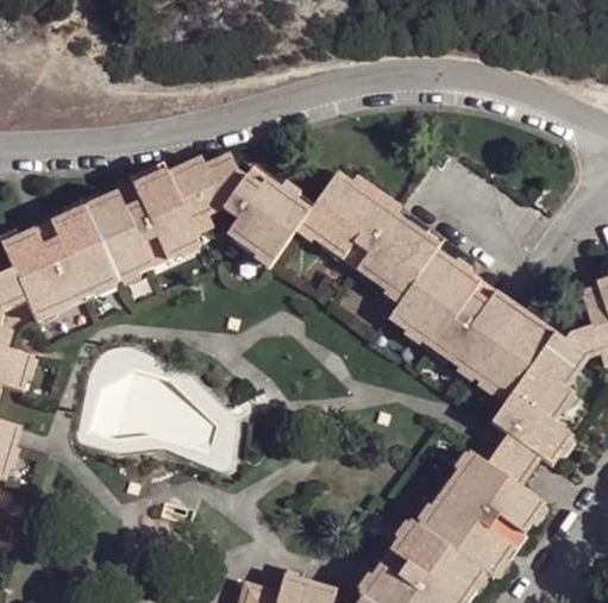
[(230,150),(221,154),(230,170),(237,167),(230,150)]
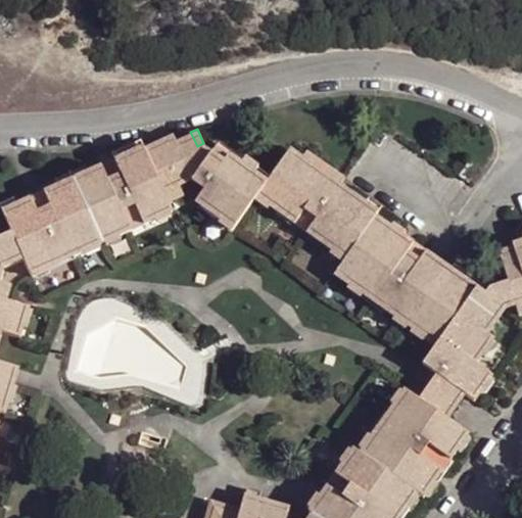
[(176,139),(173,131),(157,139),(161,145),(148,151),(145,145),(144,143),(114,156),(120,170),(107,175),(102,161),(44,187),(50,201),(37,207),(31,193),(2,206),(11,228),(0,233),(0,407),(5,409),(9,397),(0,394),(0,391),(4,377),(14,379),(16,371),(18,364),(0,358),(0,335),(2,329),(20,334),(24,323),(16,321),(21,301),(7,297),(0,295),(0,281),(1,278),(5,265),(6,265),(26,257),(29,265),(46,256),(49,265),(60,260),(52,241),(64,235),(74,254),(86,248),(82,240),(99,232),(116,225),(121,233),(132,228),(124,209),(136,203),(144,223),(156,217),(153,207),(170,200),(164,189),(181,182),(192,178),(203,186),(194,199),(221,218),(226,212),(237,220),(255,194),(261,187),(274,197),(269,203),(294,222),(304,206),(317,216),(305,231),(330,247),(335,240),(349,250),(344,259),(334,273),(346,281),(350,274),(365,284),(360,290),(372,299),(383,282),(394,289),(382,307),(393,315),(398,307),(429,329),(424,336),(434,343),(468,297),(476,284),(449,265),(426,248),(419,259),(407,249),(414,240),(402,232),(397,239),(383,229),(388,222),(376,213),(378,209),(340,183),(335,190),(323,181),(328,174),(289,147),(267,179),(228,151),(224,157),(212,149),(203,143),(197,146),(190,132),(176,139)]
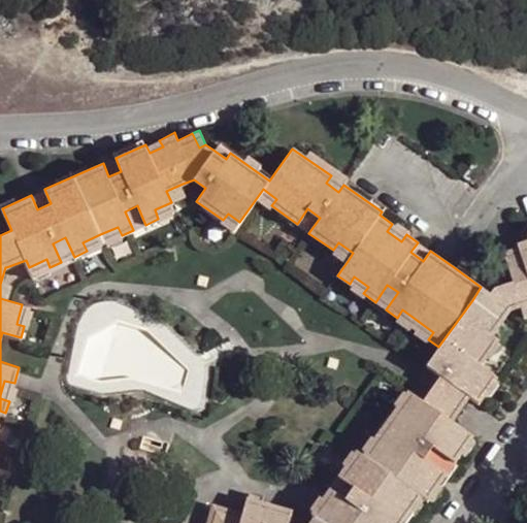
[(159,140),(146,146),(150,153),(163,146),(159,140)]
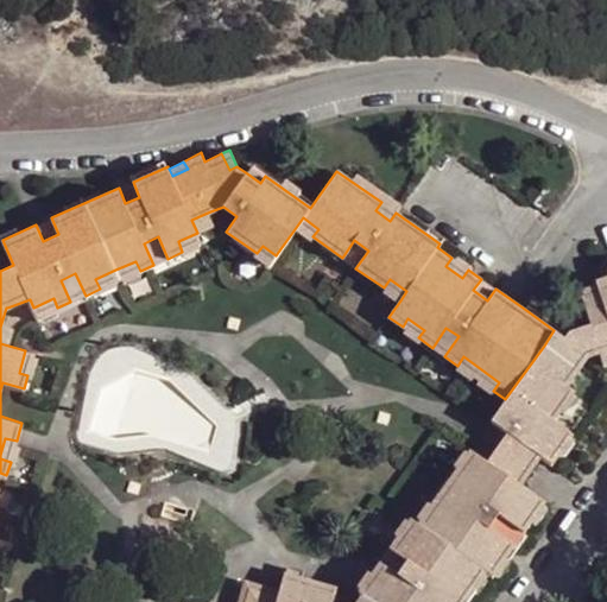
[(252,166),(247,173),(260,183),(265,176),(252,166)]
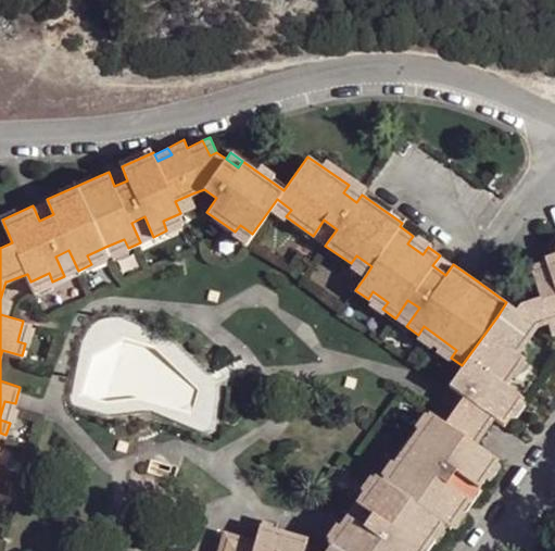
[(122,166),(109,172),(114,186),(127,180),(122,166)]
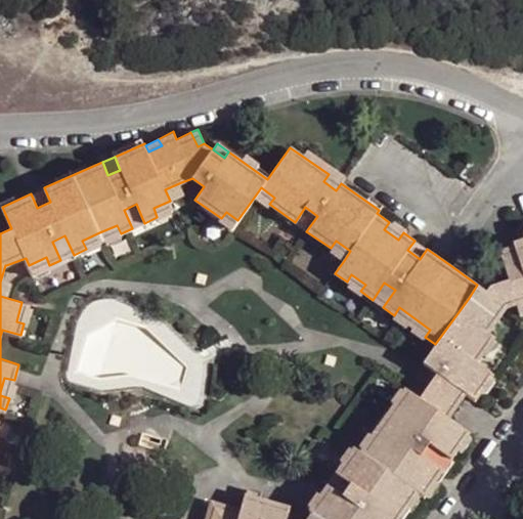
[(341,183),(329,174),(323,181),(336,190),(341,183)]
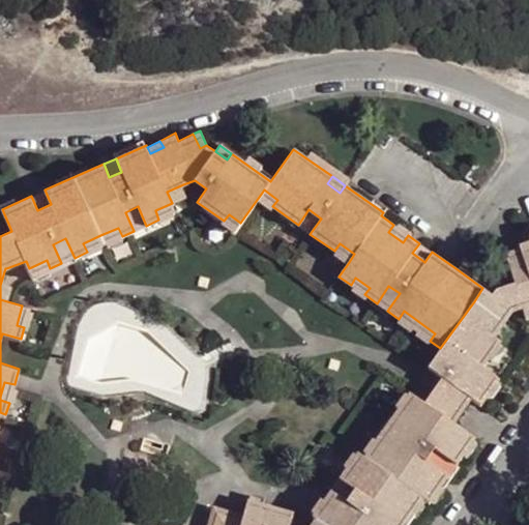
[(187,196),(183,184),(167,192),(172,203),(187,196)]
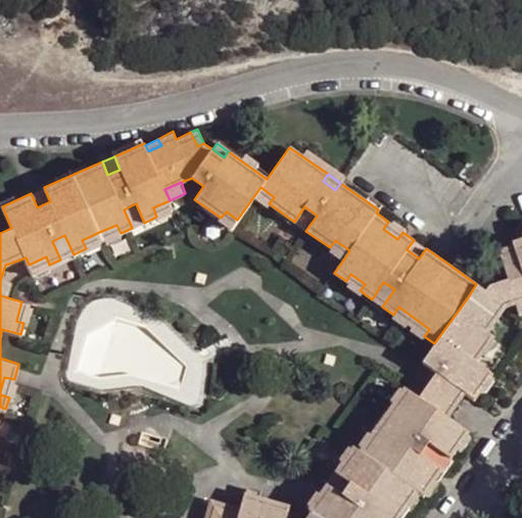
[(44,187),(31,193),(37,207),(50,201),(44,187)]
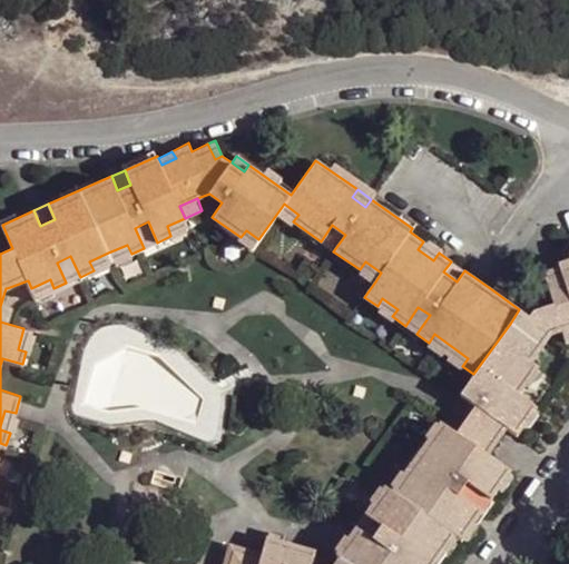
[(278,211),(293,221),(298,215),(284,204),(278,211)]
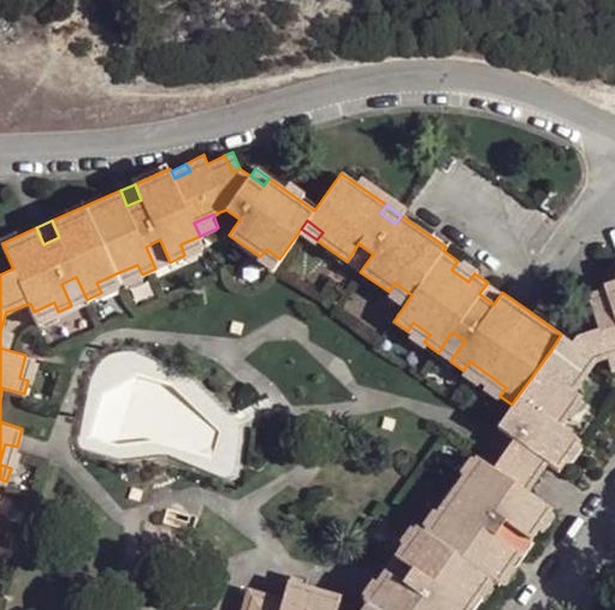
[(205,246),(200,236),(181,244),(184,255),(205,246)]
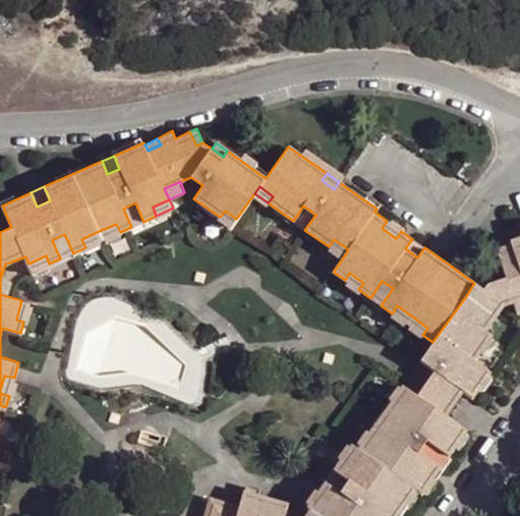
[(131,227),(143,222),(135,203),(123,209),(131,227)]
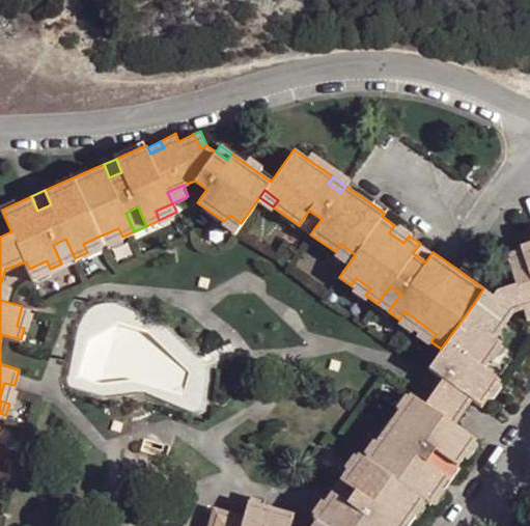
[(299,225),(310,234),(322,219),(309,210),(299,225)]
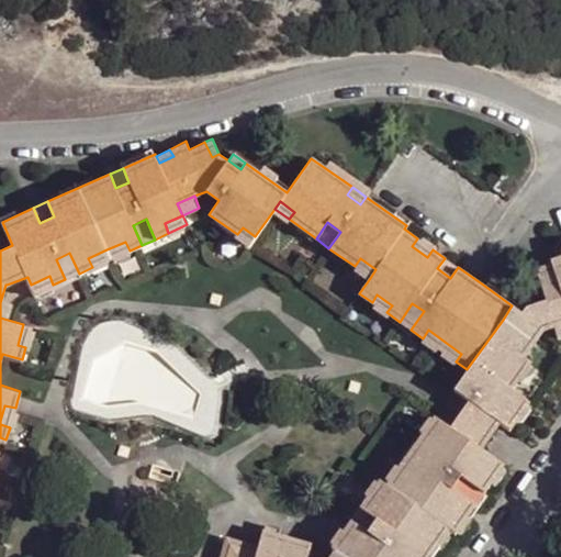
[(250,243),(255,236),(243,227),(237,234),(250,243)]
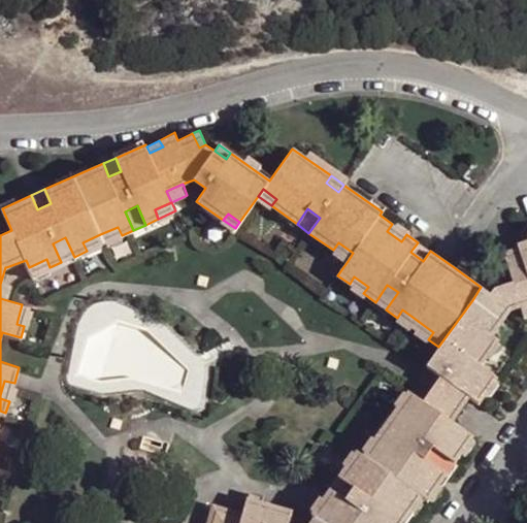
[(406,234),(392,224),(387,231),(401,241),(406,234)]
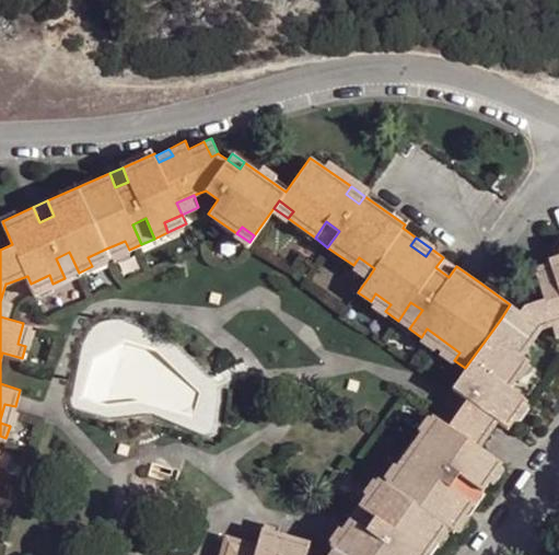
[(92,266),(129,250),(125,241),(106,249),(88,257),(92,266)]
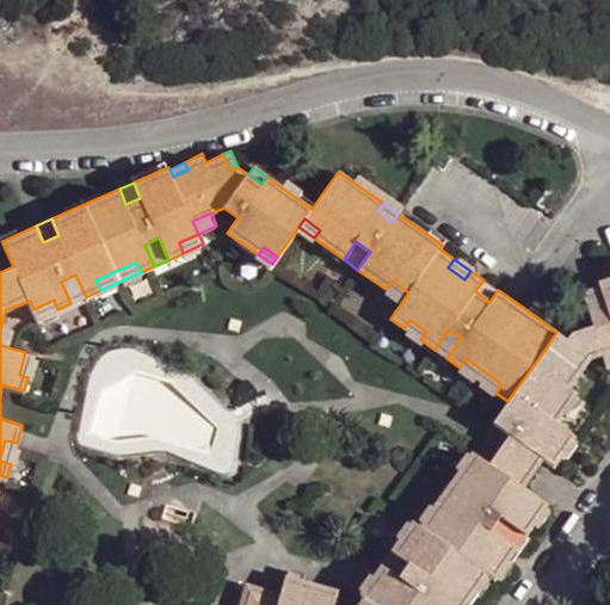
[(71,303),(86,297),(75,275),(61,282),(71,303)]
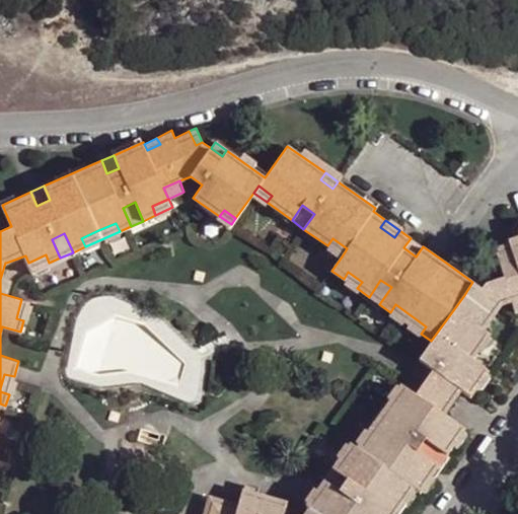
[(482,288),(472,282),(464,295),(431,341),(418,358),(433,369),(428,376),(416,393),(410,388),(398,405),(389,398),(382,408),(397,419),(388,432),(373,421),(368,429),(370,430),(375,434),(363,451),(358,446),(346,463),(338,458),(331,467),(346,478),(338,489),(323,480),(313,495),(306,504),(309,506),(303,513),(283,513),(288,500),(243,487),(239,502),(210,492),(202,513),(374,513),(366,508),(374,497),(397,513),(403,504),(396,499),(409,483),(412,485),(424,468),(431,473),(438,464),(417,450),(425,439),(445,453),(453,442),(446,438),(458,423),(444,413),(456,396),(462,388),(471,395),(479,385),(472,379),(483,365),(472,357),(479,348),(473,344),(485,328),(503,304),(512,301),(517,299),(517,233),(507,238),(508,241),(494,246),(504,275),(485,282),(482,288)]
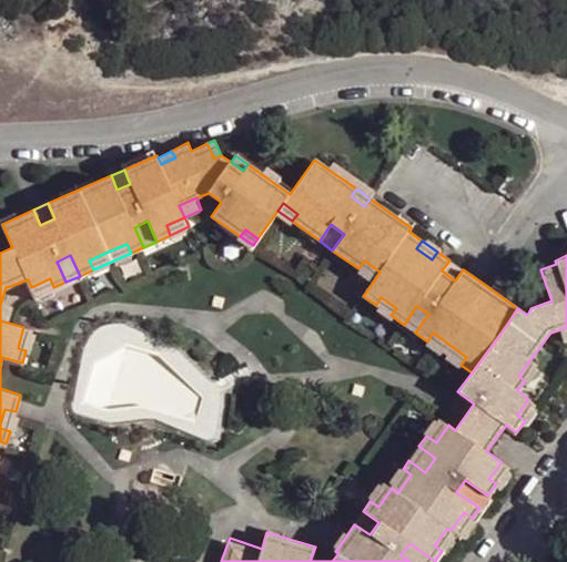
[(538,263),(540,269),(556,264),(555,261),(554,257),(538,263)]
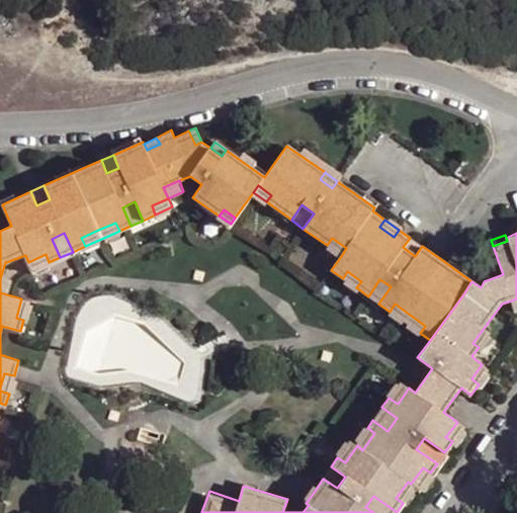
[(327,245),(341,256),(346,248),(332,238),(327,245)]
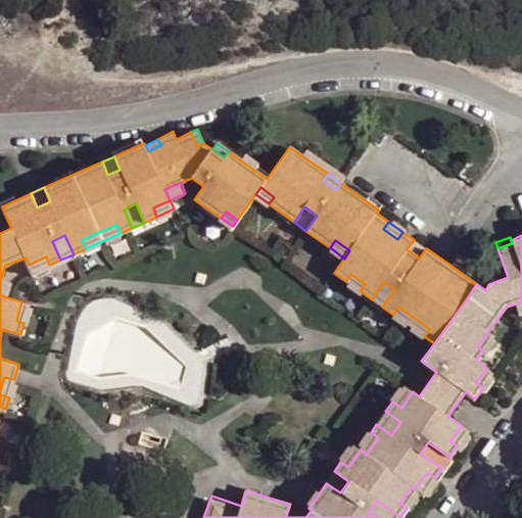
[(426,248),(414,240),(407,249),(419,259),(426,248)]
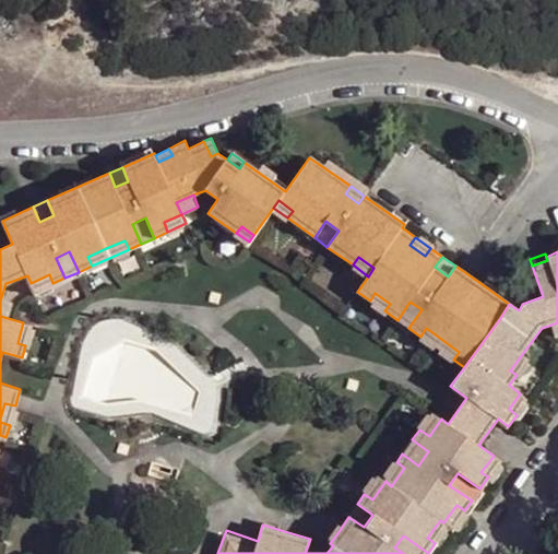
[(34,292),(52,283),(49,274),(31,283),(34,292)]
